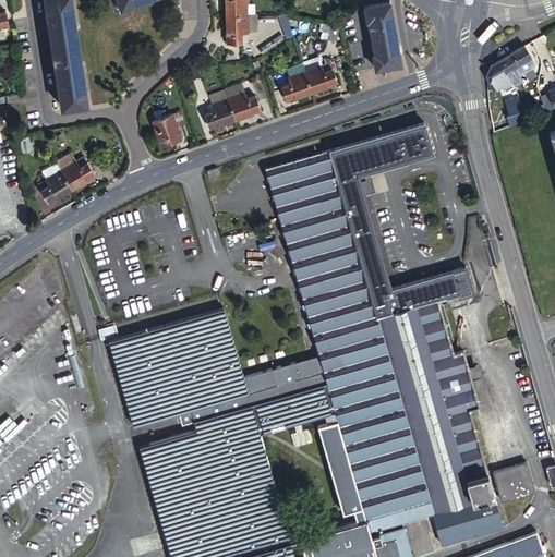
[(72,8),(71,0),(44,0),(60,107),(86,103),(84,84),(81,84),(79,67),(81,65),(75,24),(72,25),(70,8),(72,8)]
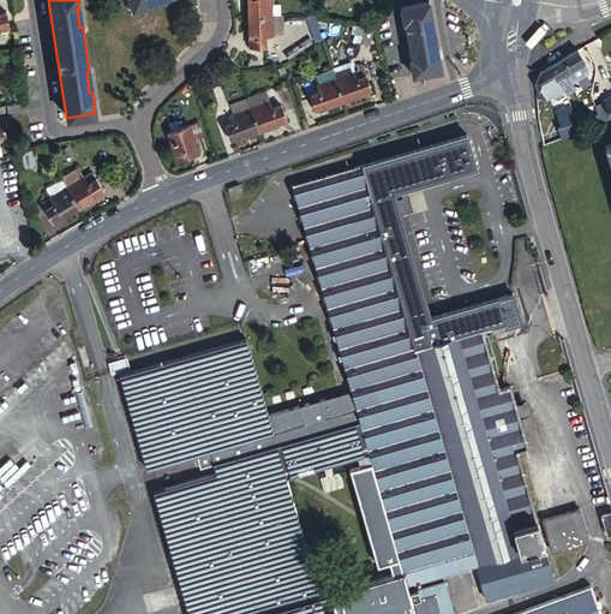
[(244,0),(245,16),(269,15),(268,0),(244,0)]
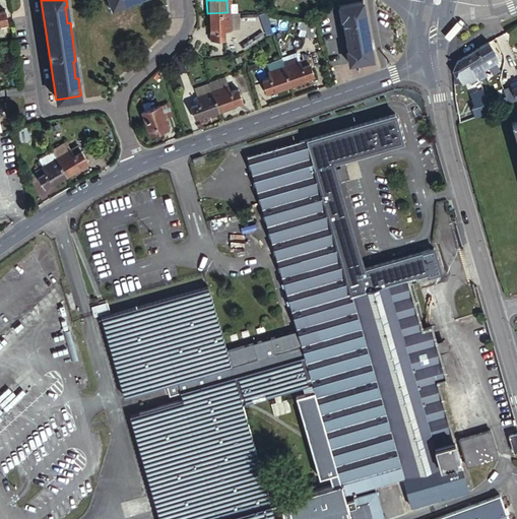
[(371,59),(368,39),(366,40),(363,21),(364,21),(361,1),(336,6),(340,23),(341,23),(346,46),(344,47),(347,64),(371,59)]
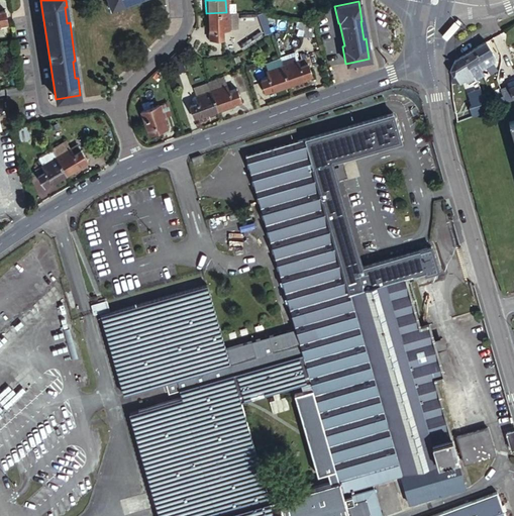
[(0,26),(8,25),(6,18),(9,18),(9,13),(5,14),(5,11),(0,12),(0,26)]
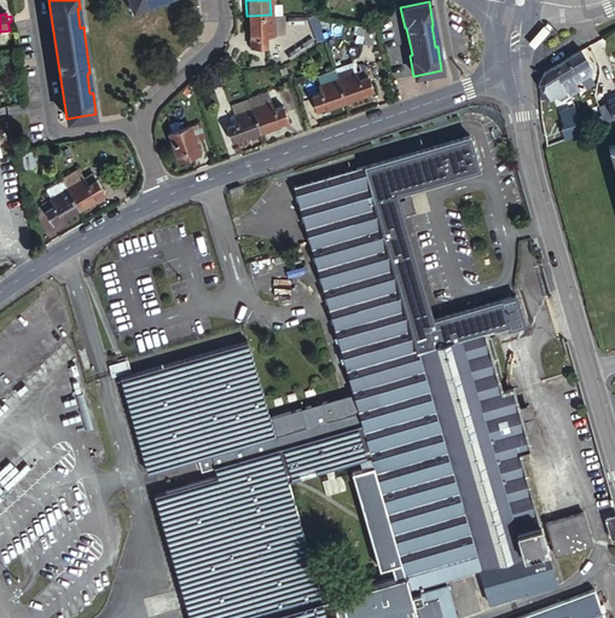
[(282,32),(282,13),(271,15),(271,33),(282,32)]
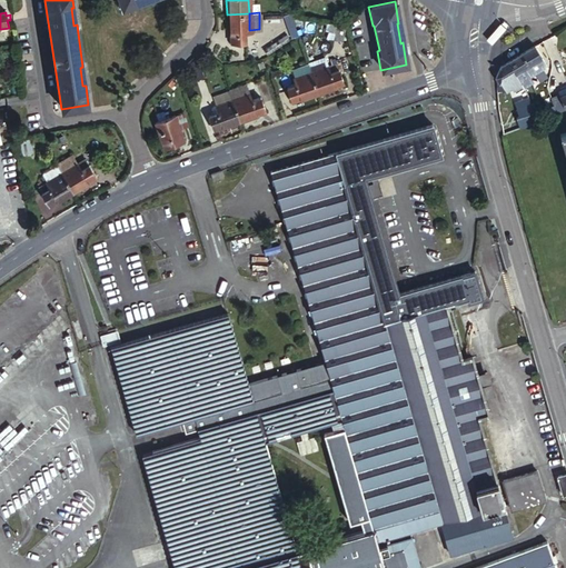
[(249,13),(227,15),(228,42),(244,41),(244,31),(249,31),(249,30),(249,13)]
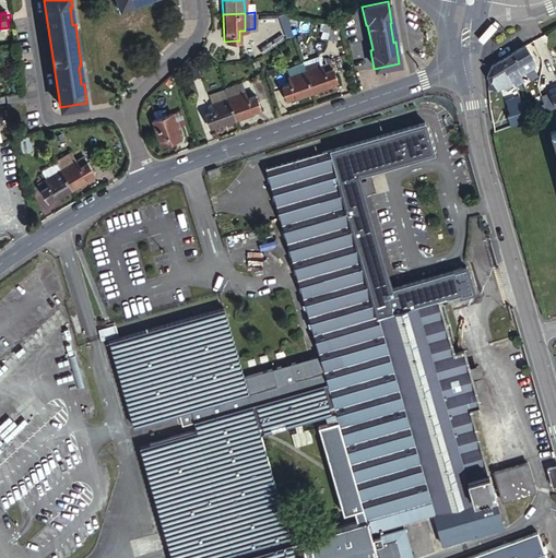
[(281,13),(276,14),(284,37),(290,35),(281,13)]
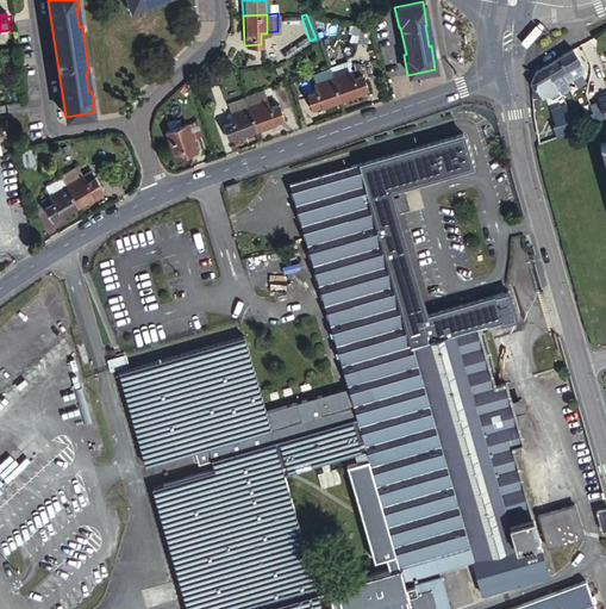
[(366,29),(356,28),(354,42),(362,44),(366,29)]
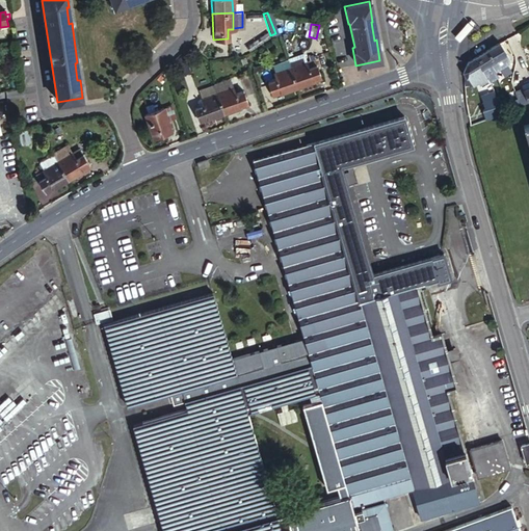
[(266,33),(245,47),(247,52),(269,37),(266,33)]
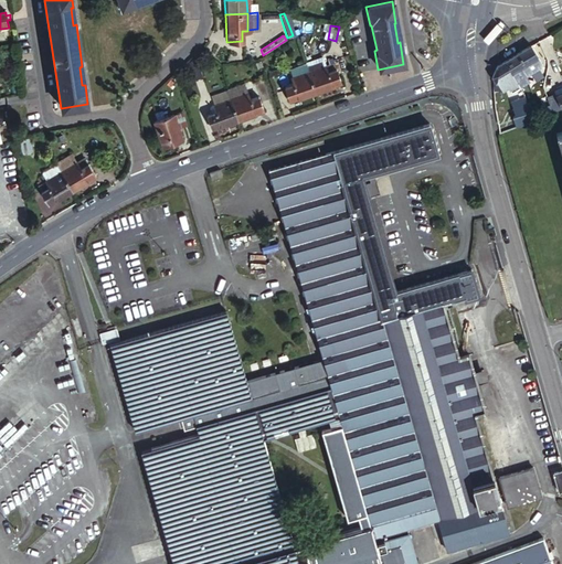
[(529,48),(513,56),(521,68),(537,60),(529,48)]
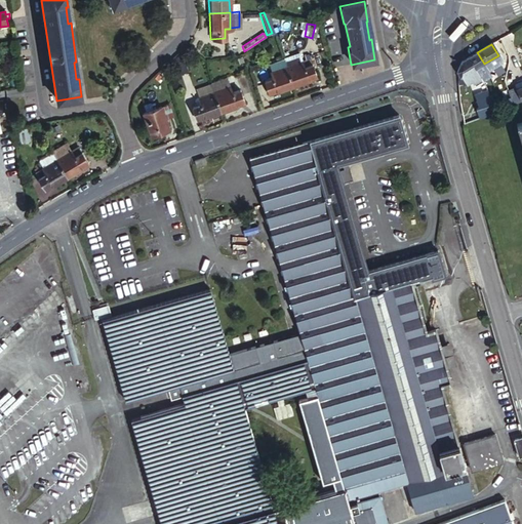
[(459,64),(455,73),(459,79),(460,78),(464,84),(469,81),(473,87),(488,79),(485,75),(484,73),(486,71),(483,65),(484,64),(477,52),(459,64)]
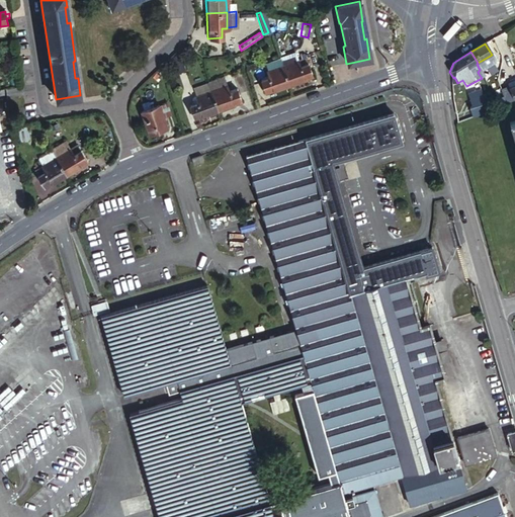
[(293,53),(278,59),(281,66),(295,61),(293,53)]
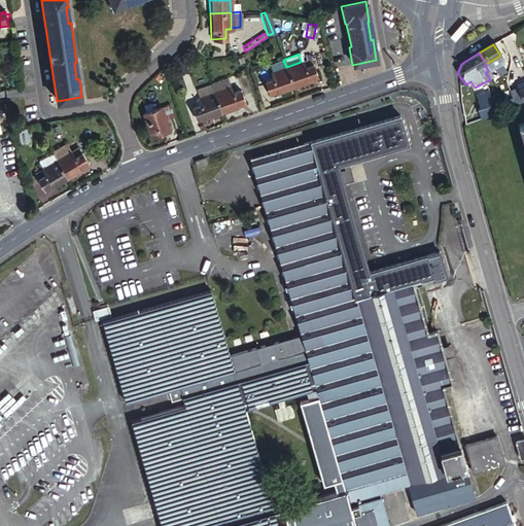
[(486,73),(487,75),(500,67),(504,63),(500,56),(486,64),(485,65),(488,71),(486,73)]
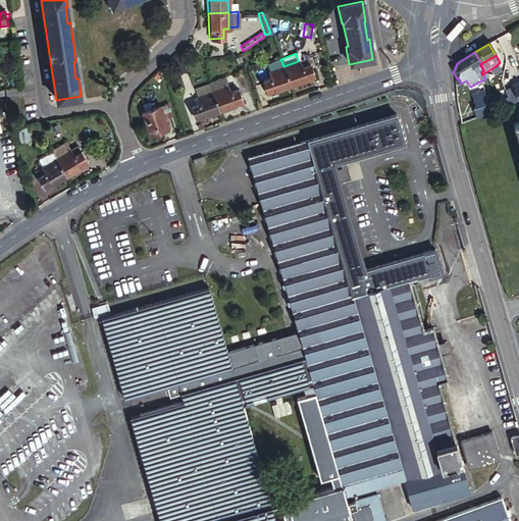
[(301,67),(308,64),(306,58),(299,61),(301,67)]
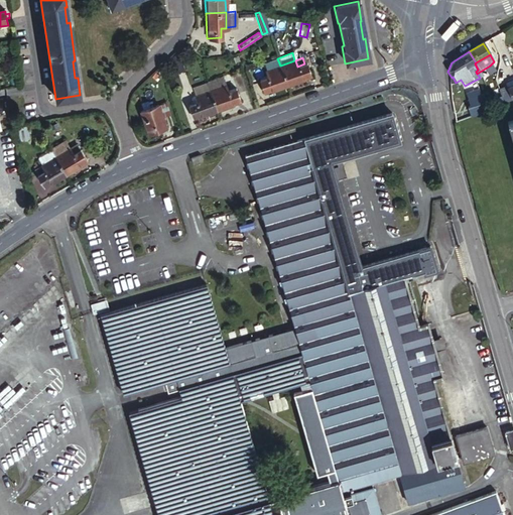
[(278,67),(285,85),(308,77),(304,63),(297,67),(295,60),(294,60),(280,66),(278,67)]
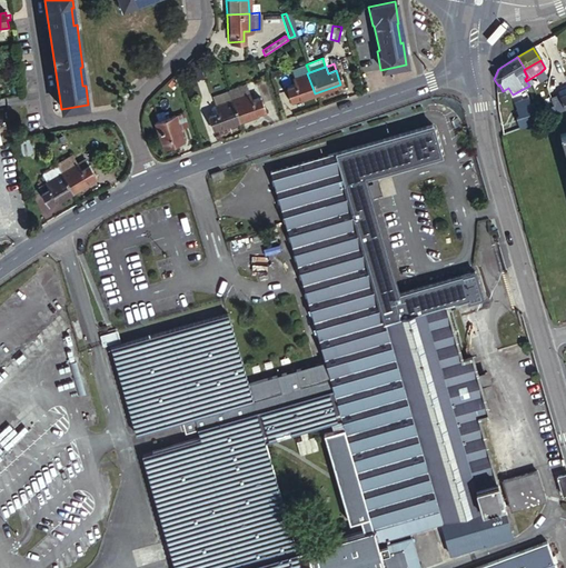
[(289,102),(315,93),(307,73),(289,79),(291,86),(285,89),(289,102)]
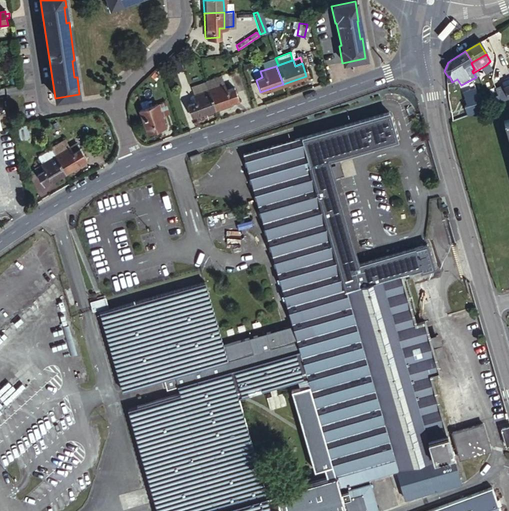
[(221,76),(205,82),(208,90),(224,84),(221,76)]
